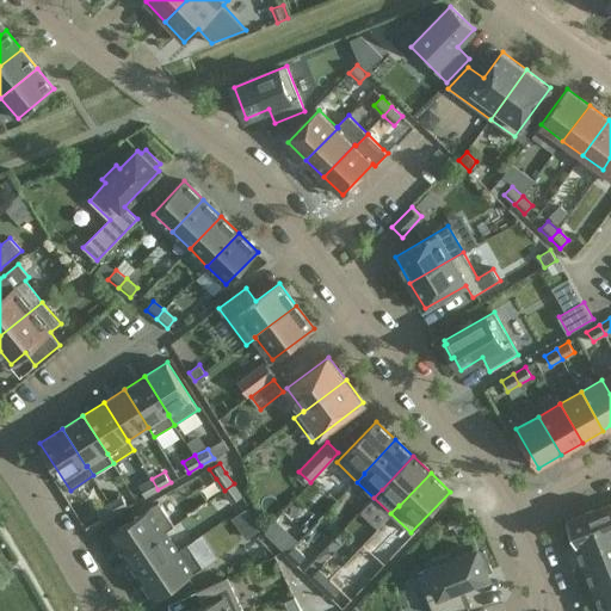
[(140,486),(146,497),(158,489),(152,479),(140,486)]
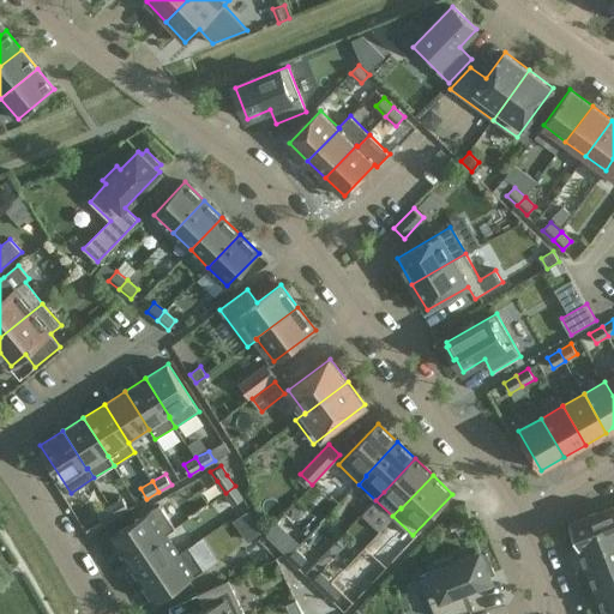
[(235,486),(226,493),(233,505),(244,498),(235,486)]
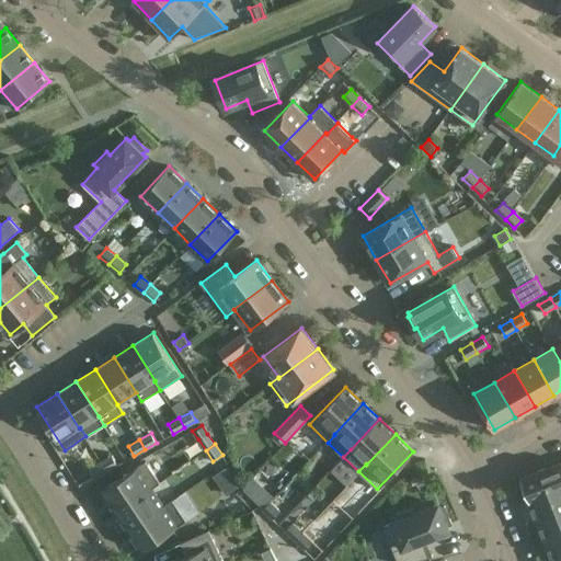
[(117,465),(112,455),(101,461),(106,471),(117,465)]
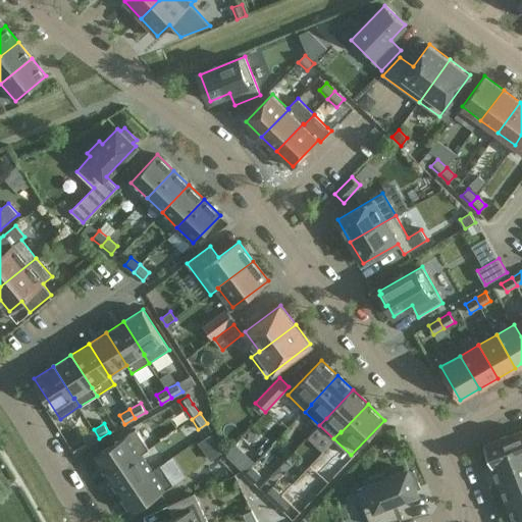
[(94,429),(83,435),(88,445),(99,438),(94,429)]
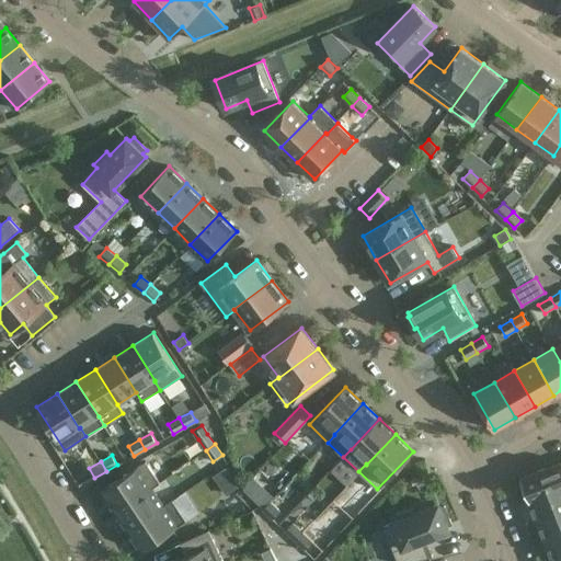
[(146,461),(102,490),(116,511),(151,488),(151,489),(160,482),(146,461)]
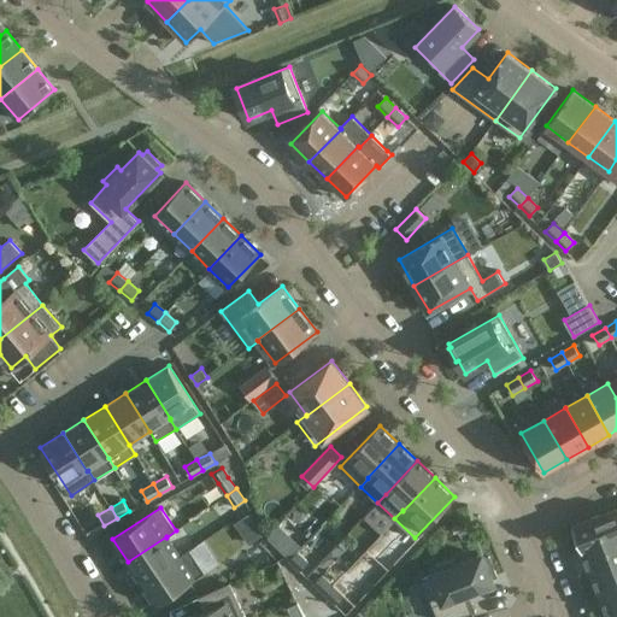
[(616,536),(616,507),(573,526),(574,529),(573,530),(576,539),(577,539),(582,551),(616,536)]
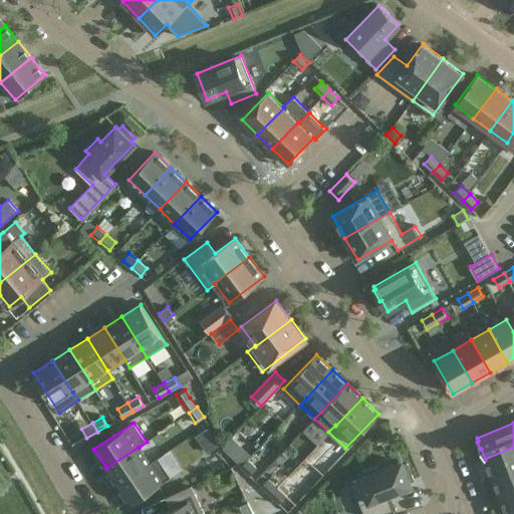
[(139,447),(106,468),(117,485),(150,464),(139,448),(139,447)]
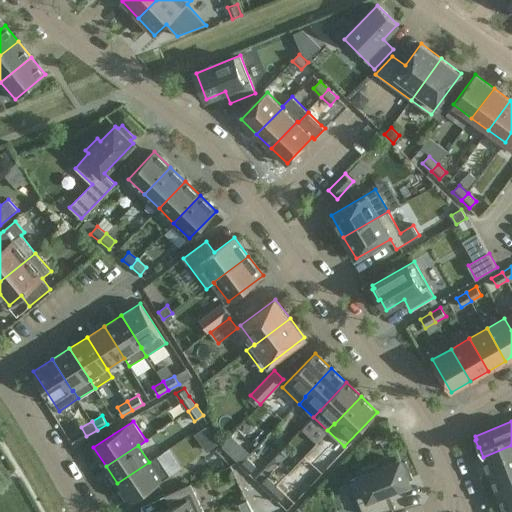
[(511,467),(511,445),(483,457),(490,476),(511,467)]
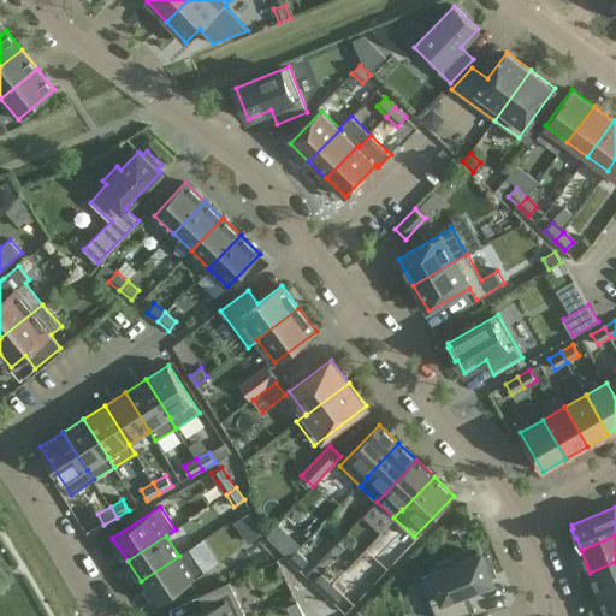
[(179,556),(141,581),(157,604),(195,578),(205,572),(191,551),(189,549),(179,556)]
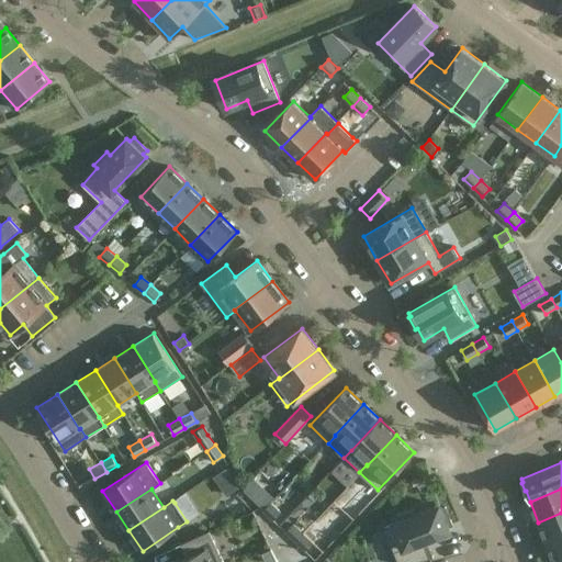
[(271,503),(263,510),(272,520),(280,512),(271,503)]
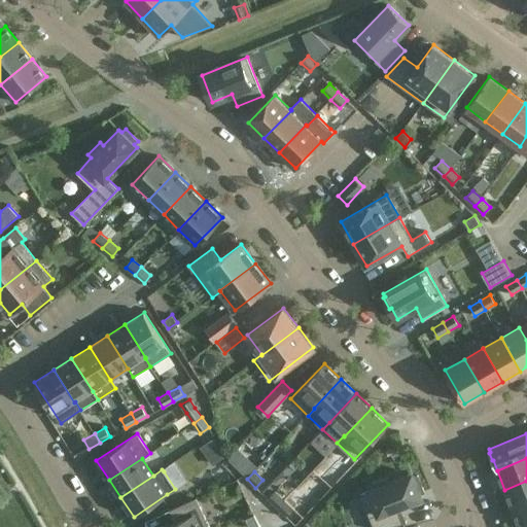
[(373,526),(386,526),(403,523),(397,506),(421,497),(420,493),(424,492),(418,476),(413,477),(412,473),(391,482),(389,477),(373,484),(375,488),(360,494),(373,526)]
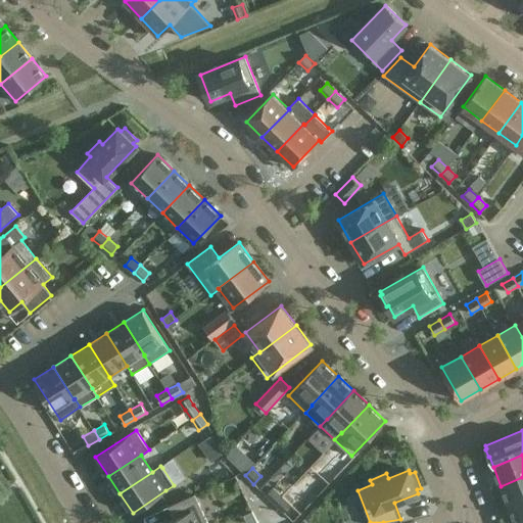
[(522,477),(501,486),(509,506),(522,500),(522,477)]
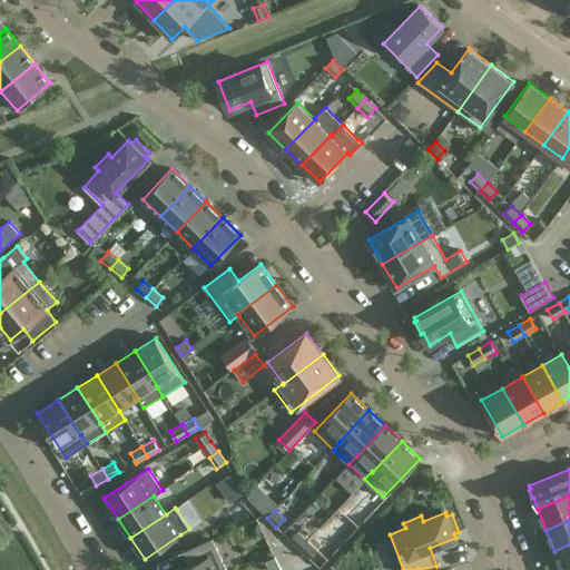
[(300,549),(307,541),(297,531),(290,540),(300,549)]
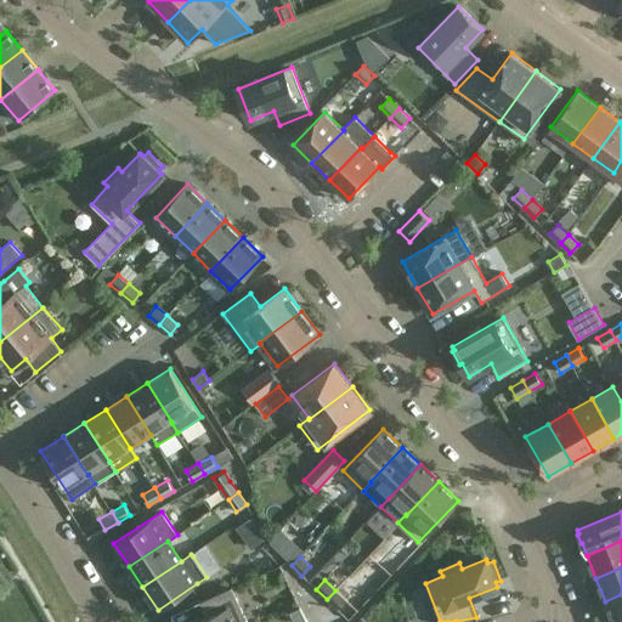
[(207,617),(194,621),(247,621),(232,588),(201,601),(207,617)]
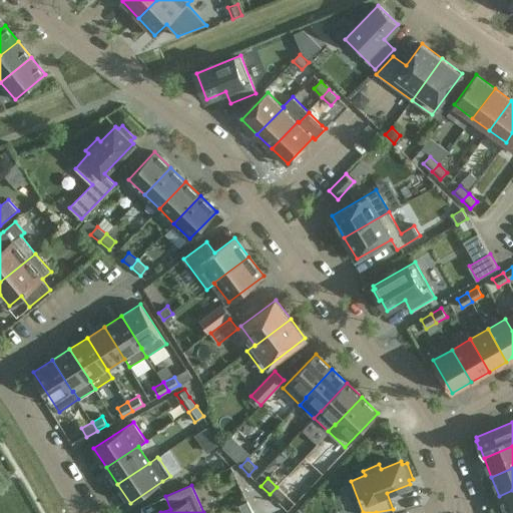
[(285,495),(277,487),(270,494),(279,502),(285,495)]
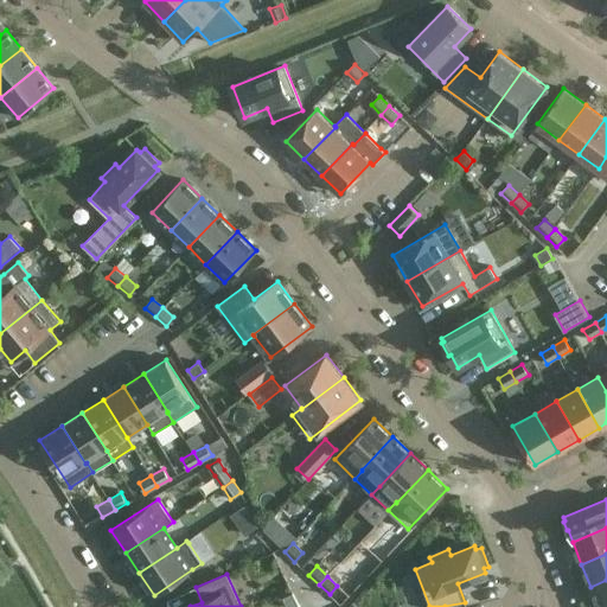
[(606,606),(606,580),(590,587),(598,606),(606,606)]
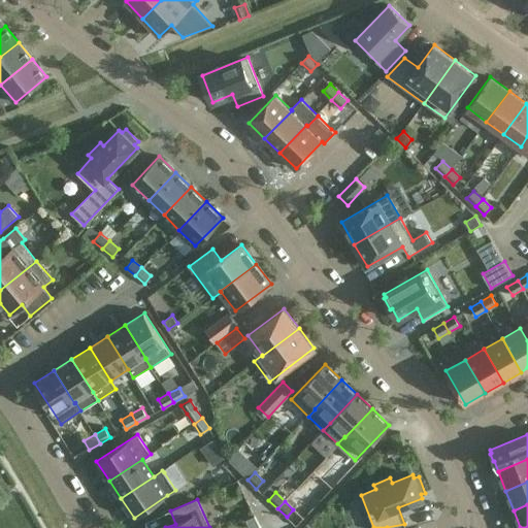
[(255,527),(260,526),(255,516),(246,520),(250,527),(255,527)]
